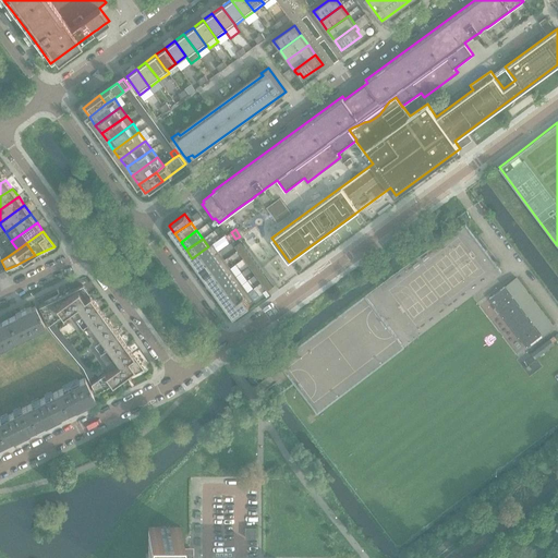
[(198,266),(218,252),(213,243),(208,246),(192,258),(198,266)]
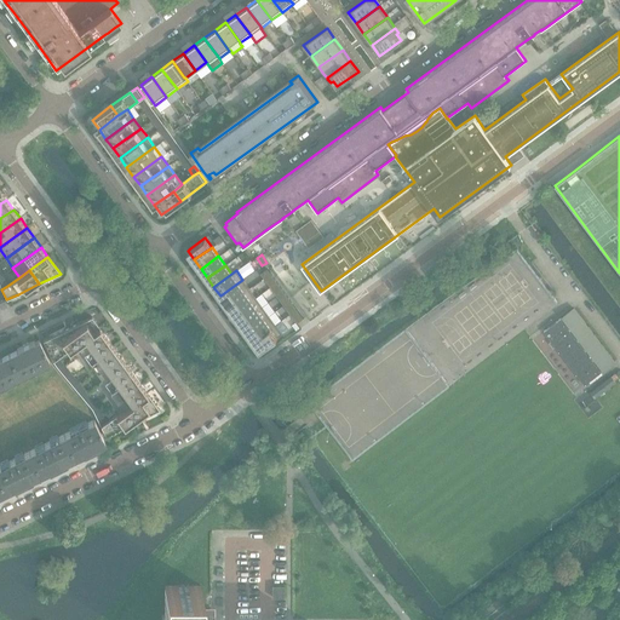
[(227,305),(250,288),(242,280),(220,296),(227,305)]
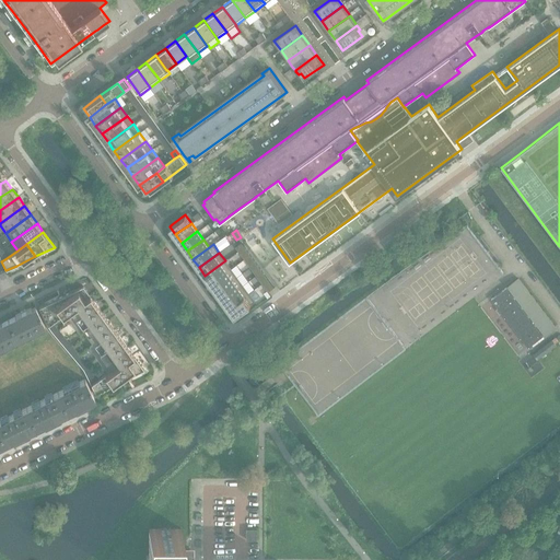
[(211,283),(231,269),(225,260),(205,276),(211,283)]
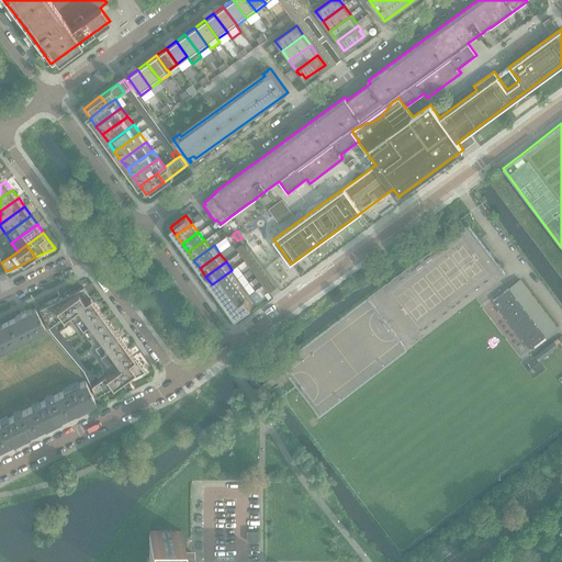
[(217,293),(238,278),(232,270),(212,284),(217,293)]
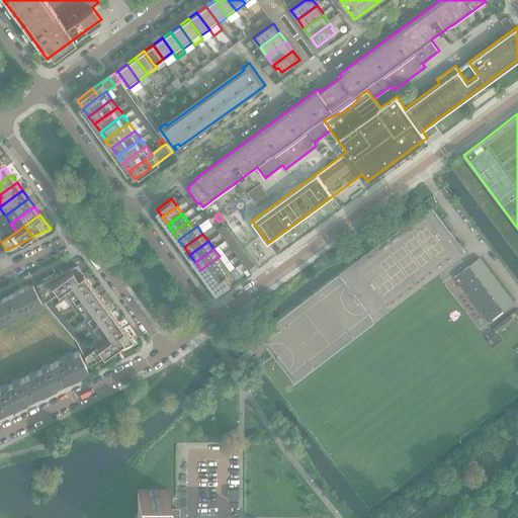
[(253,266),(245,255),(240,259),(248,270),(253,266)]
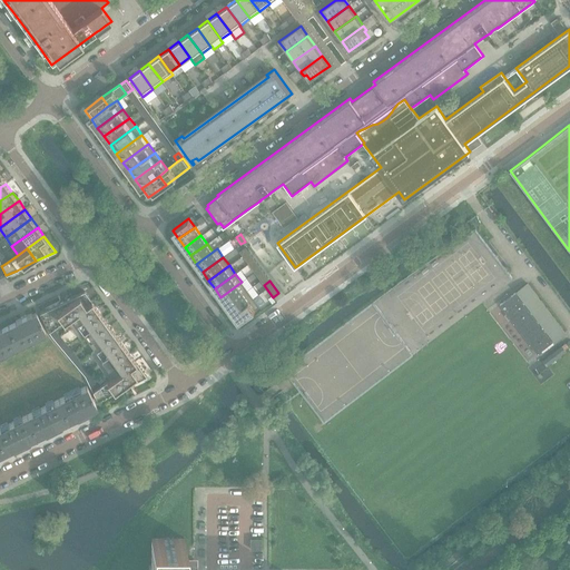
[(227,305),(247,291),(242,282),(220,297),(227,305)]
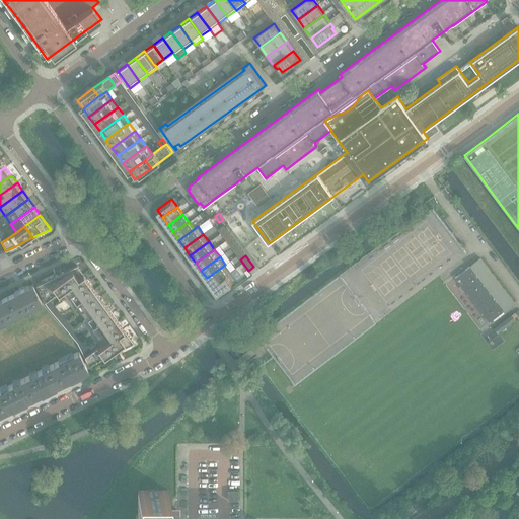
[(514,303),(480,257),(454,277),(489,322),(514,303)]
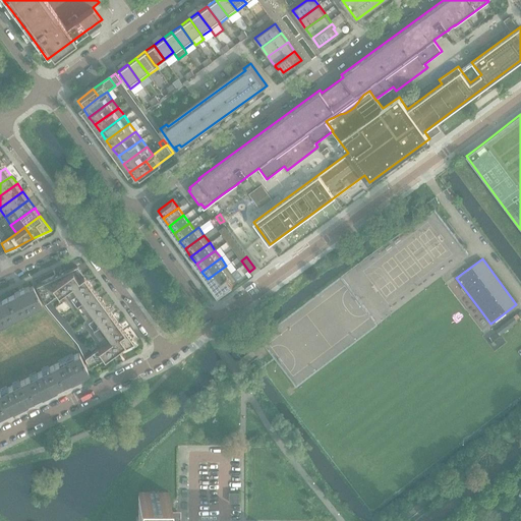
[(67,286),(83,275),(77,266),(59,275),(67,286)]
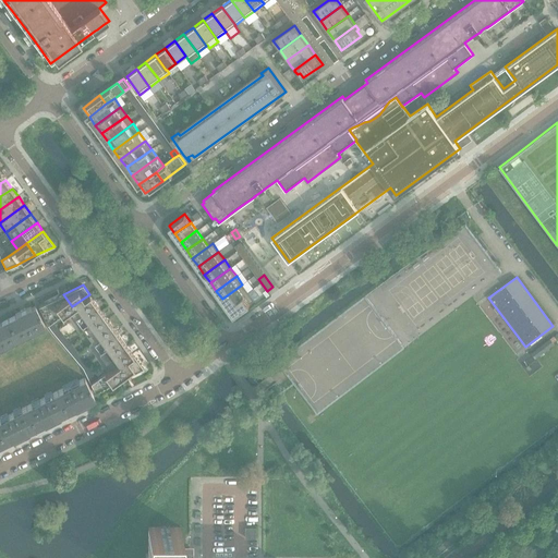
[(228,307),(247,292),(242,284),(222,299),(228,307)]
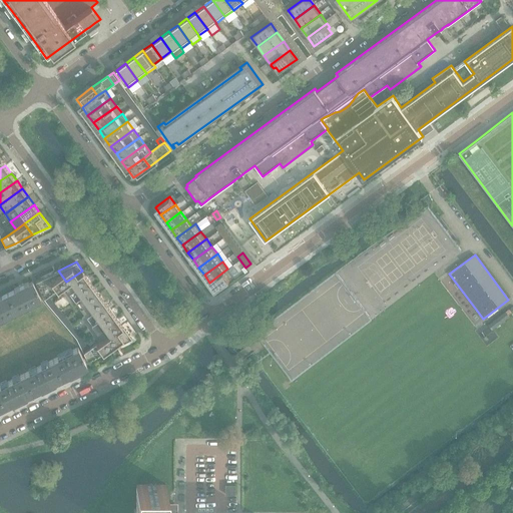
[(214,290),(233,277),(227,269),(209,283),(214,290)]
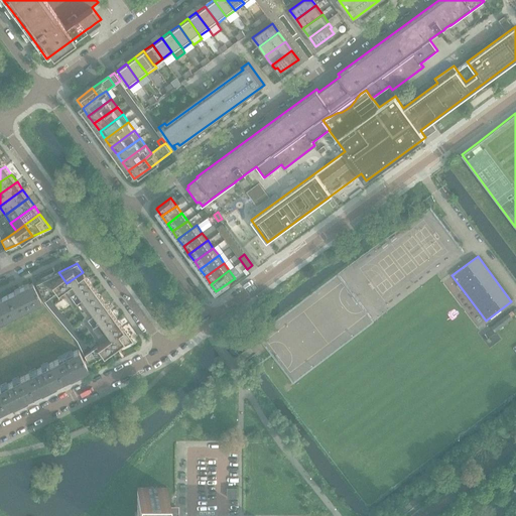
[(67,283),(58,272),(35,283),(43,300),(59,289),(67,283)]
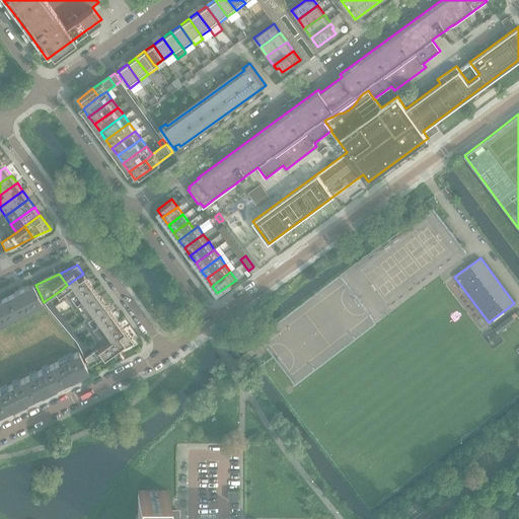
[(65,299),(88,282),(83,274),(67,285),(60,291),(65,299)]
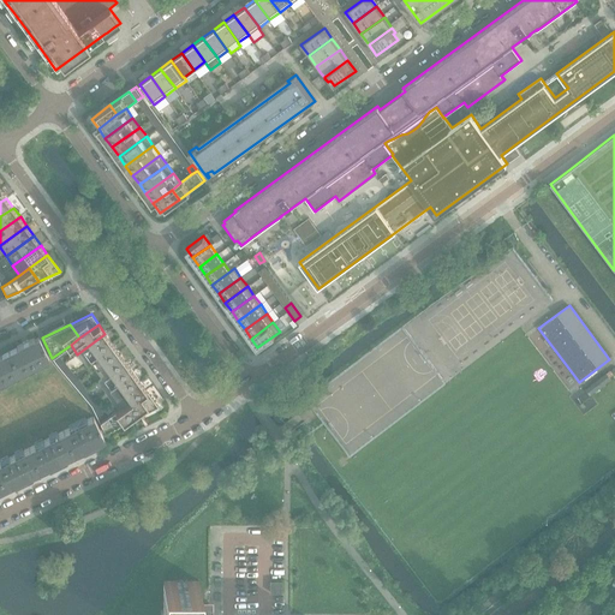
[(89,359),(112,344),(105,334),(77,354),(84,363),(89,359)]
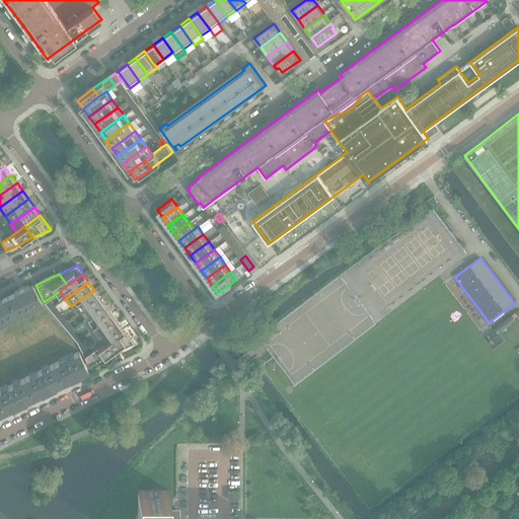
[(41,302),(32,285),(29,286),(28,285),(14,292),(14,293),(7,297),(15,314),(41,302)]
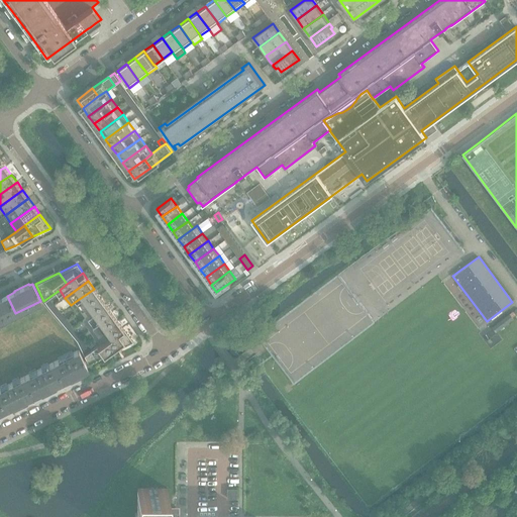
[(81,310),(100,296),(94,289),(75,302),(81,310)]
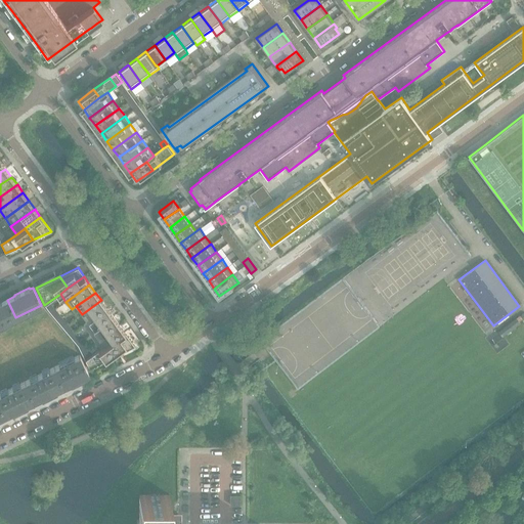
[(0,324),(15,317),(7,300),(0,303),(0,324)]
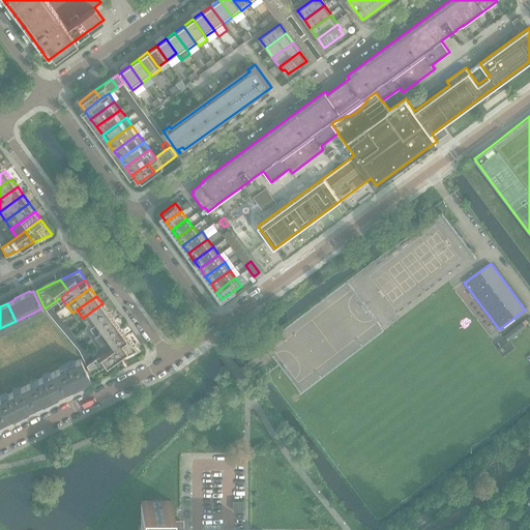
[(88,326),(108,312),(102,303),(83,318),(88,326)]
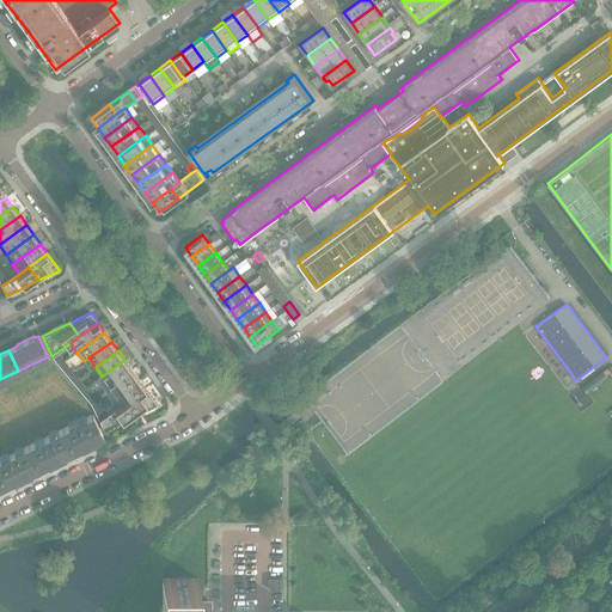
[(109,386),(132,369),(124,360),(102,377),(97,380),(104,390),(109,386)]
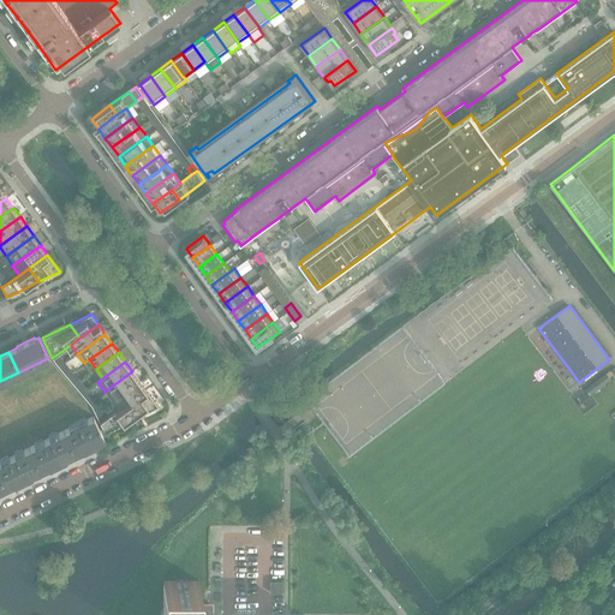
[(112,401),(139,381),(132,371),(109,388),(105,392),(112,401)]
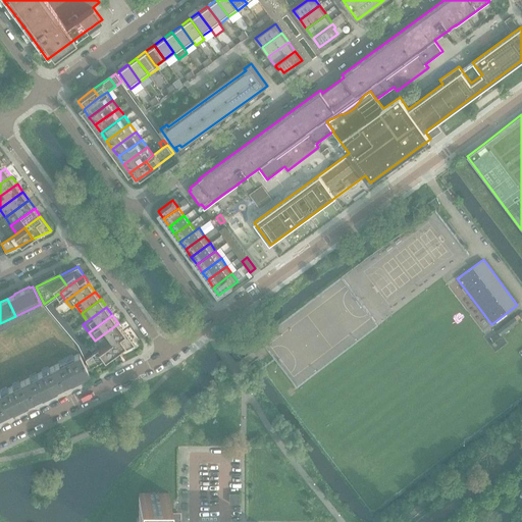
[(108,343),(123,330),(118,323),(95,341),(100,348),(108,343)]
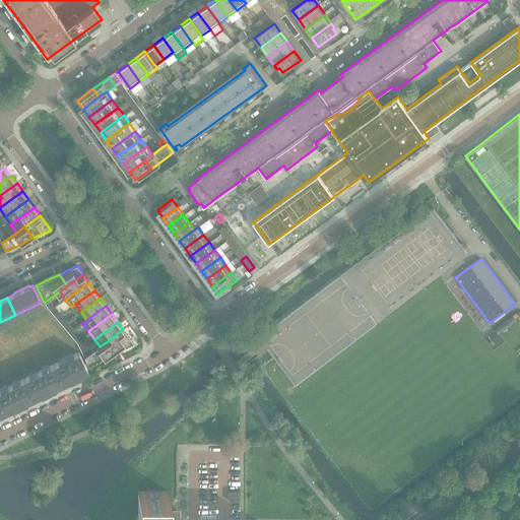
[(134,343),(123,329),(108,341),(116,352),(134,343)]
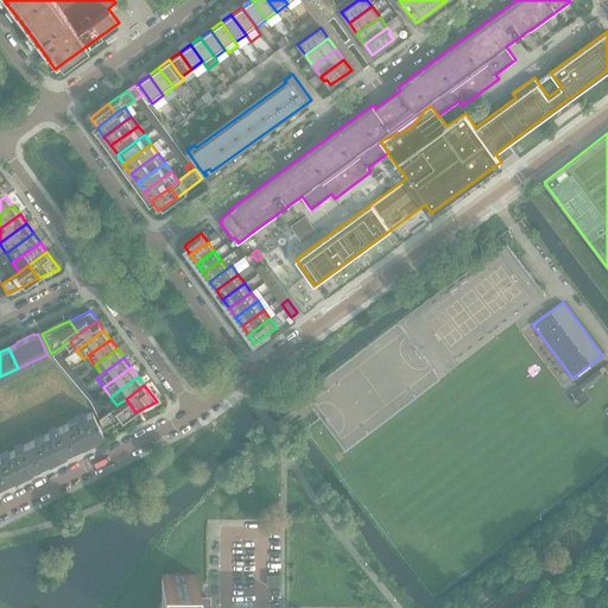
[(103,428),(135,412),(126,399),(116,405),(105,415),(99,418),(103,428)]
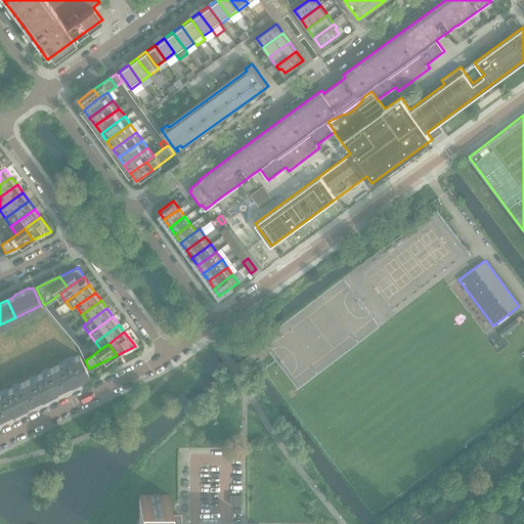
[(88,372),(79,354),(53,367),(62,385),(70,381),(71,382),(85,375),(84,374),(88,372)]
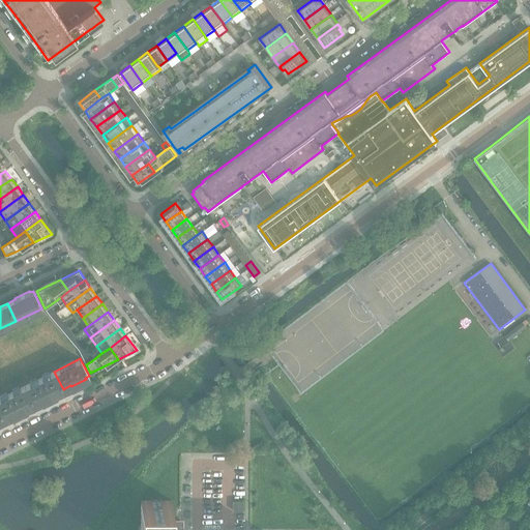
[(63,389),(54,372),(24,386),(33,404),(40,400),(41,401),(52,396),(56,393),(56,392),(63,389)]
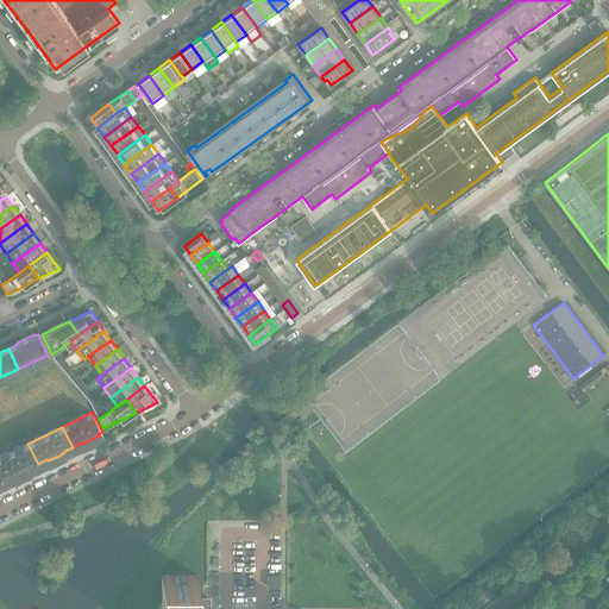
[(38,464),(27,444),(0,457),(0,472),(4,481),(13,476),(13,477),(31,469),(30,468),(38,464)]
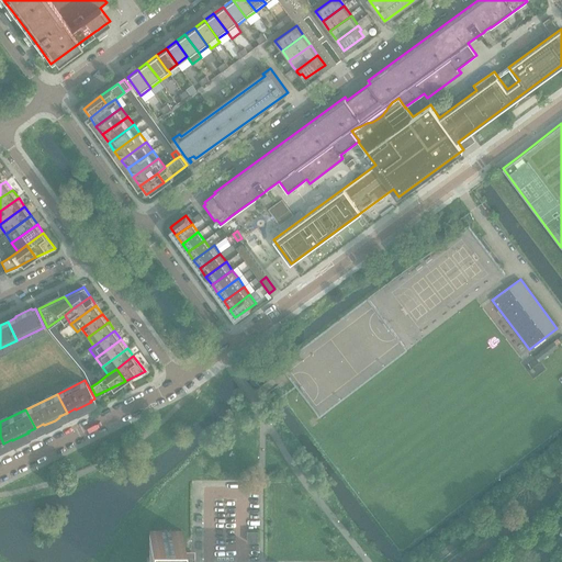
[(166,530),(149,530),(149,557),(149,558),(148,561),(192,561),(192,554),(182,554),(182,551),(182,530),(166,530)]
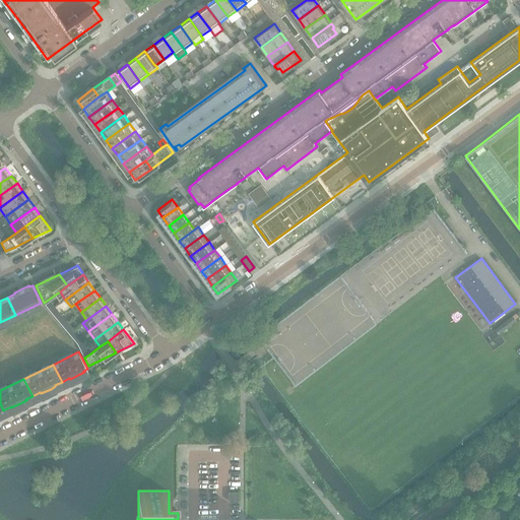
[(239,501),(239,492),(229,492),(229,501),(239,501)]
